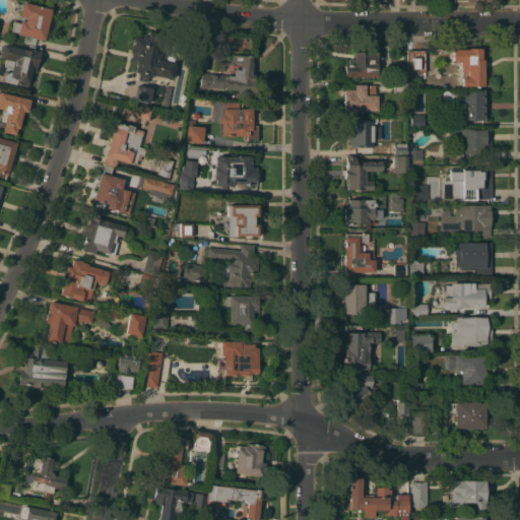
[(51,8),(49,19),(47,27),(46,27),(44,40),(36,38),(35,45),(22,42),(24,35),(10,31),(12,21),(18,22),(19,19),(24,21),(25,18),(19,16),(22,2),(51,8)]
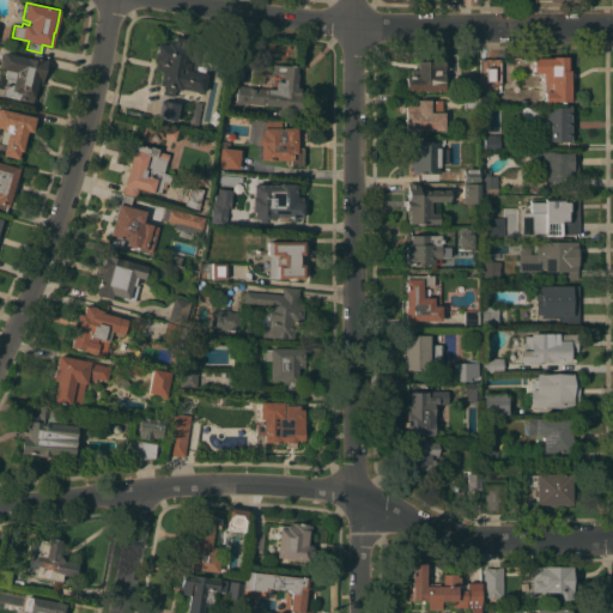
[(173,96),(162,93),(163,90),(163,89),(162,87),(162,85),(158,85),(159,80),(161,80),(162,73),(161,72),(161,71),(155,70),(155,67),(153,67),(156,61),(157,61),(157,60),(153,59),(155,53),(156,48),(155,48),(156,42),(167,44),(168,41),(173,42),(174,36),(201,42),(195,72),(202,74),(202,73),(206,73),(206,76),(210,77),(211,72),(223,74),(218,93),(204,90),(202,92),(181,87),(181,90),(176,89),(175,91),(174,90),(173,93),(173,96)]
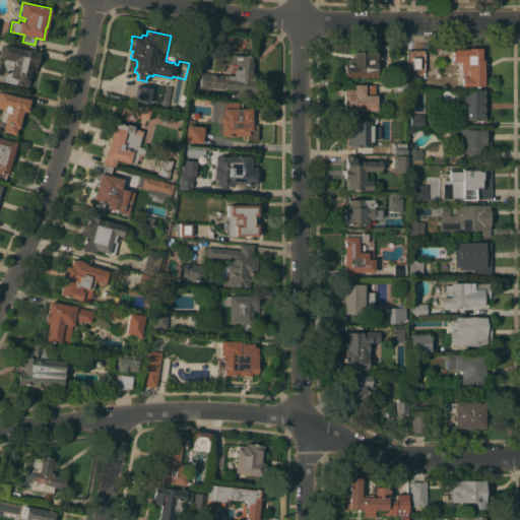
[(27,50),(28,45),(41,48),(35,71),(30,71),(28,82),(27,82),(26,87),(17,85),(16,86),(1,83),(2,81),(0,80),(0,64),(3,65),(5,59),(0,58),(0,53),(2,44),(27,50)]
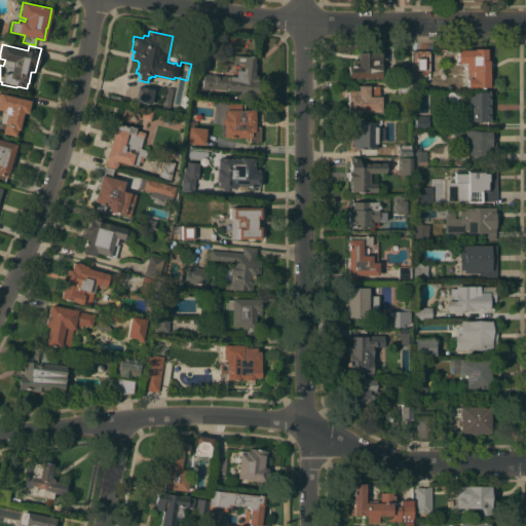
[(489,86),(476,87),(466,88),(466,80),(463,80),(463,70),(465,70),(465,63),(457,63),(457,49),(474,49),(474,48),(486,48),(486,60),(489,60),(489,86)]
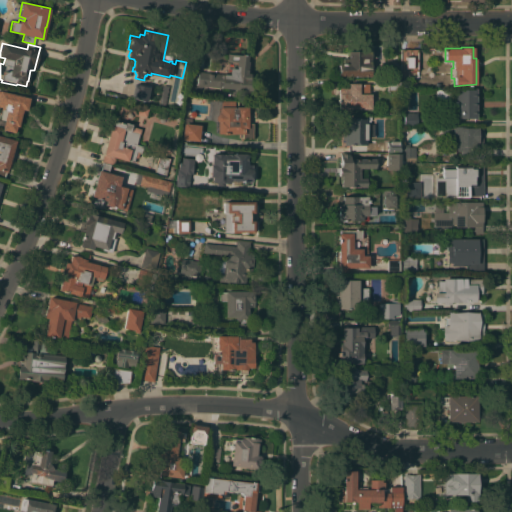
[(400,48),(418,48),(418,70),(418,76),(400,76),(400,48)]
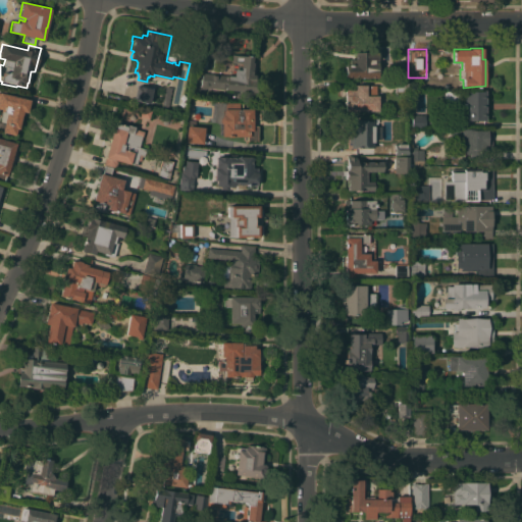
[(345,64),(350,64),(350,58),(355,58),(355,51),(363,51),(377,51),(377,77),(345,77),(345,64)]
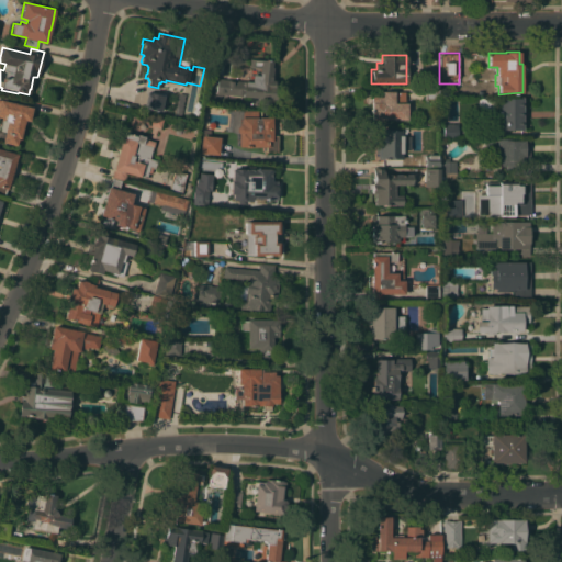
[(251,81),(253,75),(258,75),(259,68),(249,67),(250,58),(272,60),(271,67),(272,67),(271,79),(278,80),(276,99),(242,96),(216,92),(217,78),(251,81)]
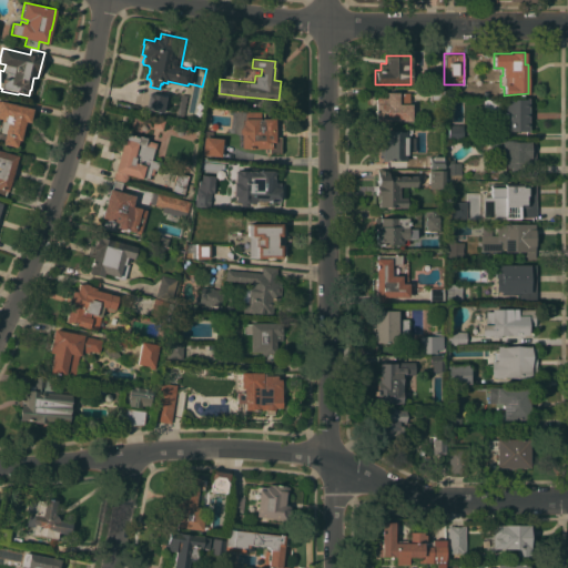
[(443,84),(432,84),(430,72),(442,72),(443,84)]
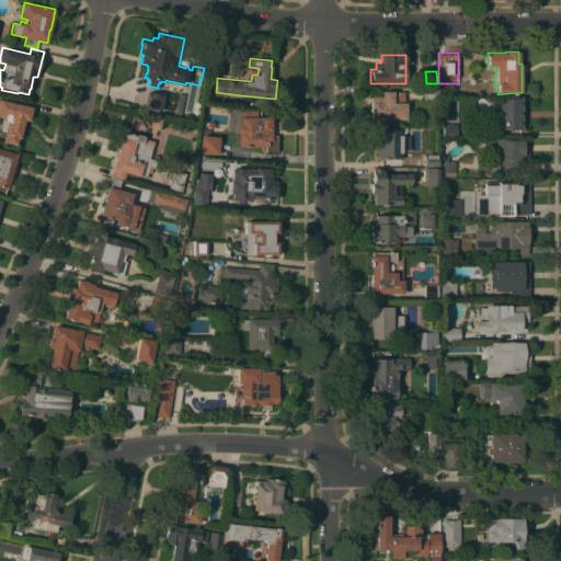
[(424,88),(436,89),(436,99),(423,99),(424,88)]
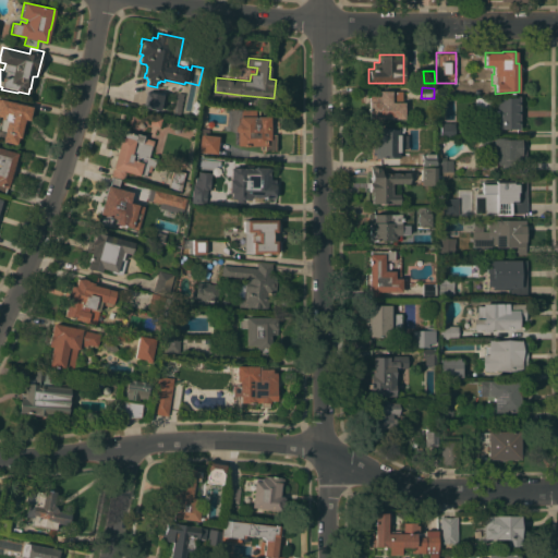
[(368,118),(368,91),(401,91),(401,101),(403,101),(403,118),(368,118)]
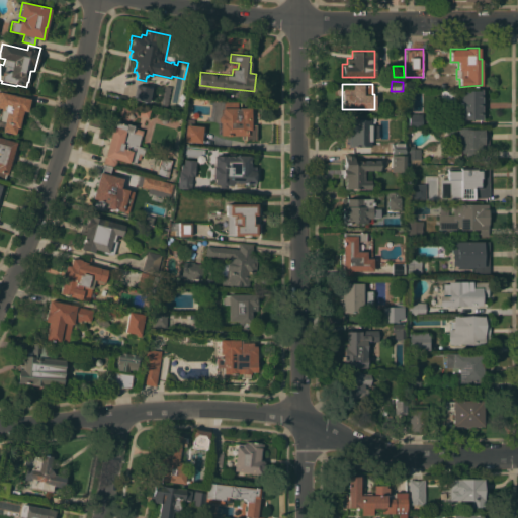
[(148,102),(151,88),(135,85),(132,99),(148,102)]
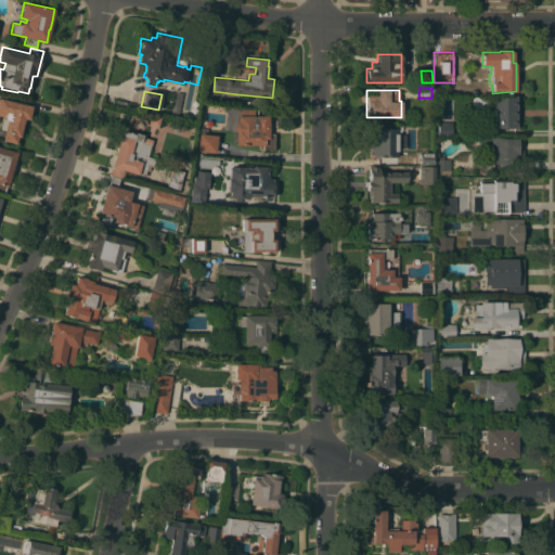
[(0,97),(31,105),(28,119),(24,118),(20,137),(17,136),(16,143),(2,140),(2,137),(0,136),(0,125),(2,118),(4,118),(4,116),(0,115),(0,97)]
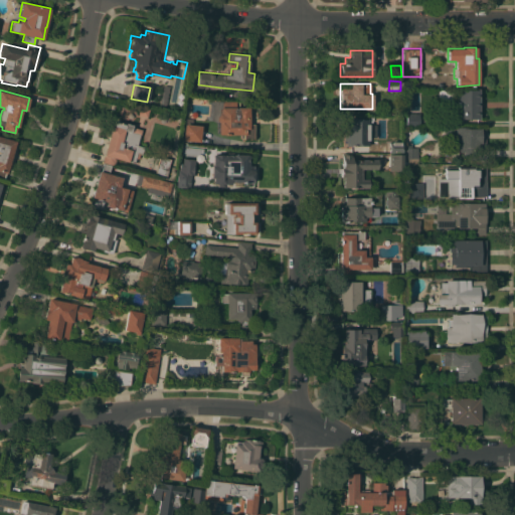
[(479,118),(457,118),(457,107),(461,107),(461,102),(457,102),(457,90),(479,90),(479,118)]
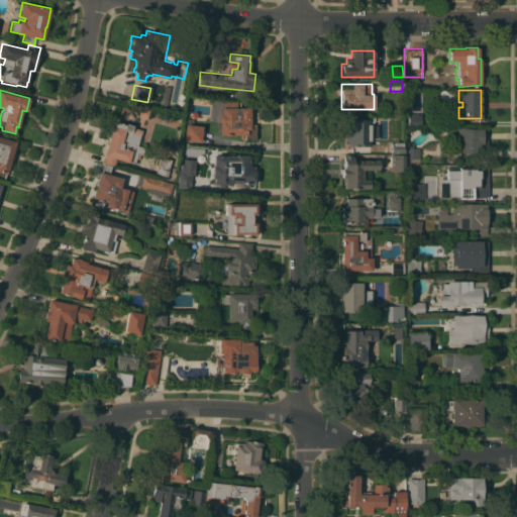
[(249,125),(255,125),(254,140),(244,140),(244,135),(219,135),(219,123),(217,121),(217,117),(220,114),(221,114),(221,108),(223,108),(223,102),(236,102),(236,108),(249,108),(249,125)]
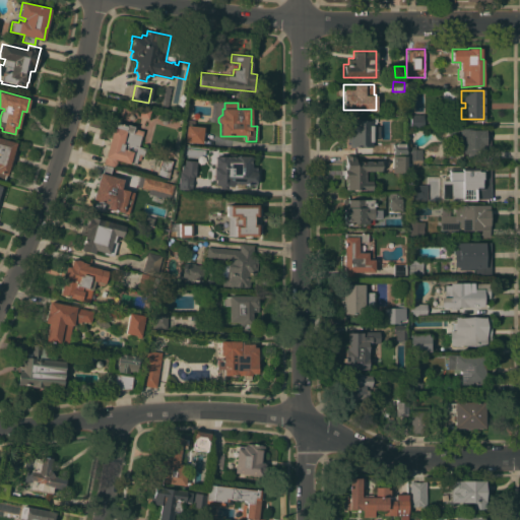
[(139,116),(141,107),(150,109),(148,119),(139,116)]
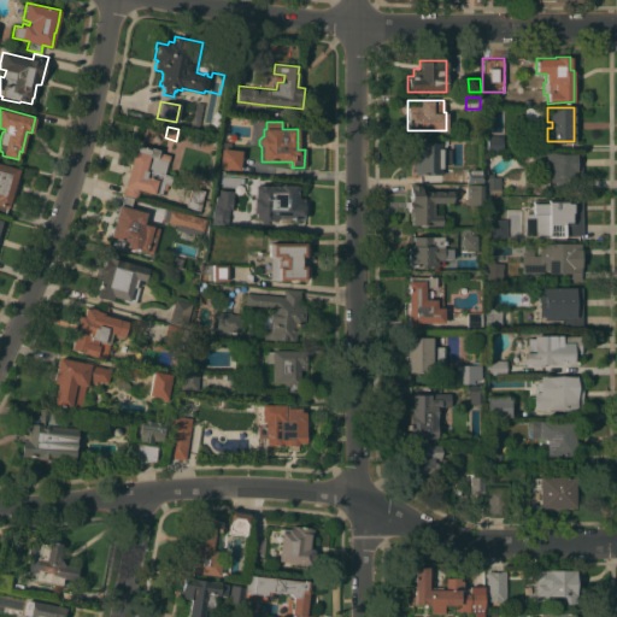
[(501,135),(503,151),(487,151),(487,135),(501,135)]
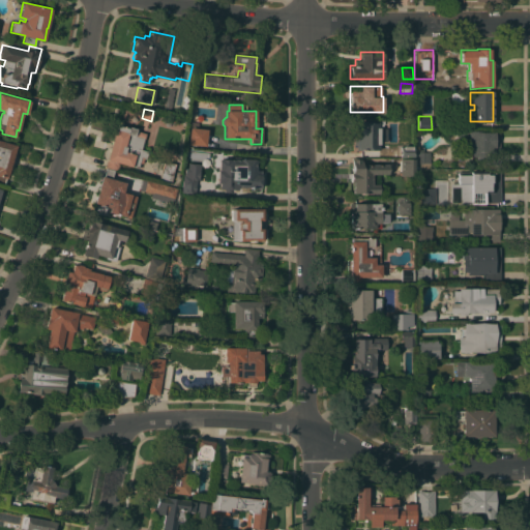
[(380,149),(356,149),(356,136),(350,136),(350,122),(356,122),(380,122),(380,149)]
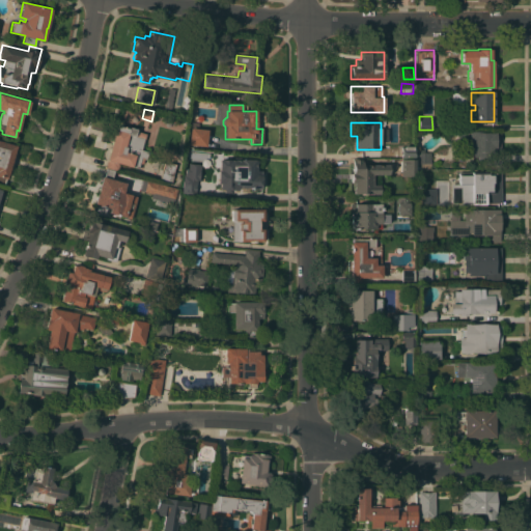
[(117,162),(115,170),(105,167),(116,124),(129,128),(129,127),(136,129),(136,131),(146,133),(144,138),(141,149),(147,151),(146,158),(144,158),(142,163),(140,162),(138,167),(117,162)]
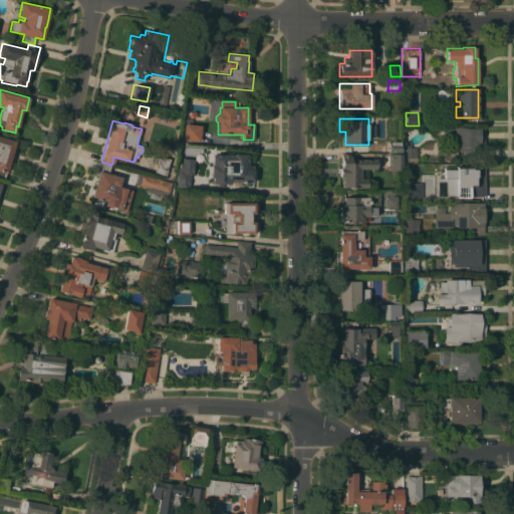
[(199,142),(183,140),(185,123),(201,124),(199,142)]
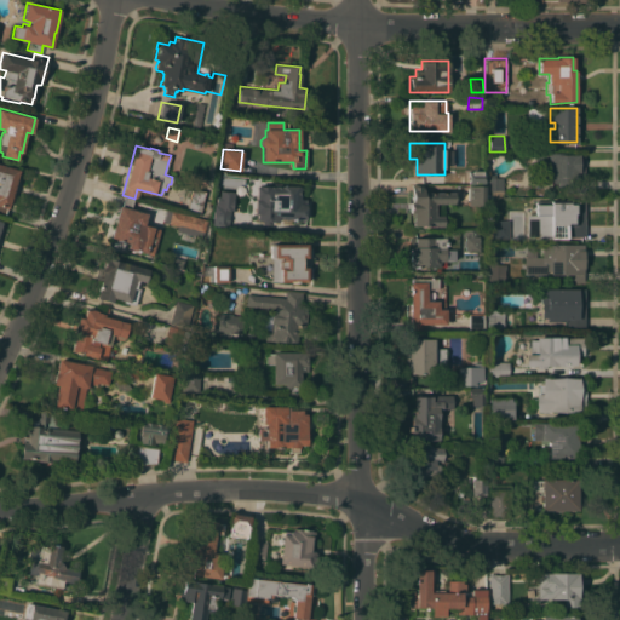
[(585,181),(540,182),(540,166),(534,166),(534,154),(547,154),(547,153),(563,153),(563,155),(584,154),(585,181)]
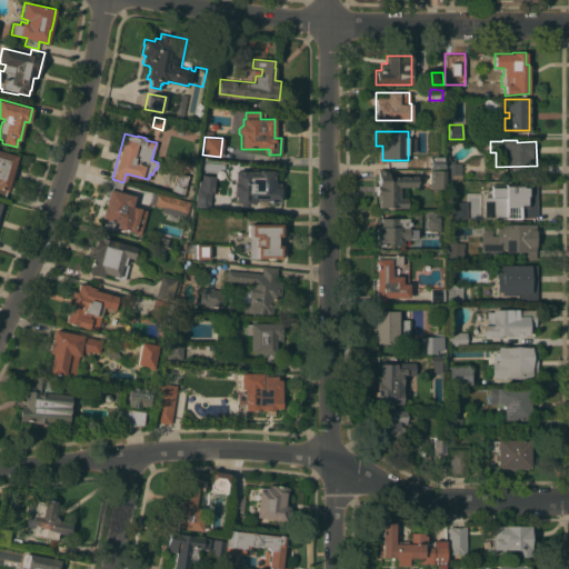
[(7,191),(0,189),(0,150),(18,156),(7,191)]
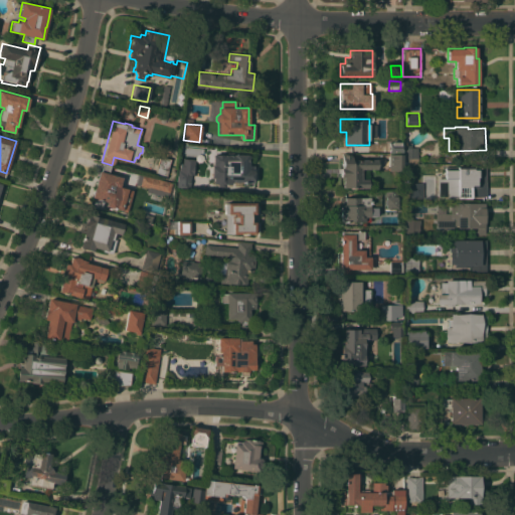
[(389,153),(388,141),(402,141),(402,153),(389,153)]
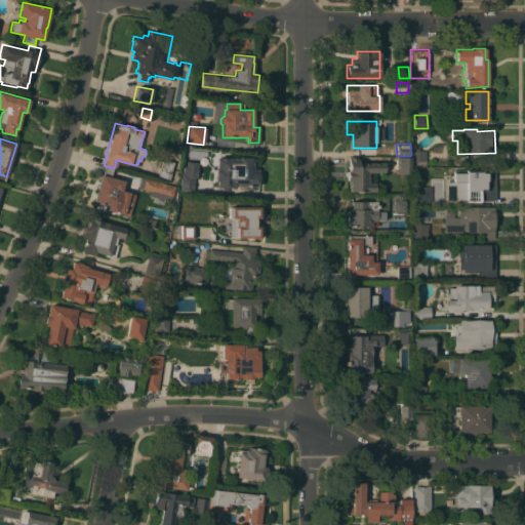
[(426,166),(411,166),(411,161),(411,150),(413,150),(413,148),(420,148),(420,151),(426,151),(426,166)]
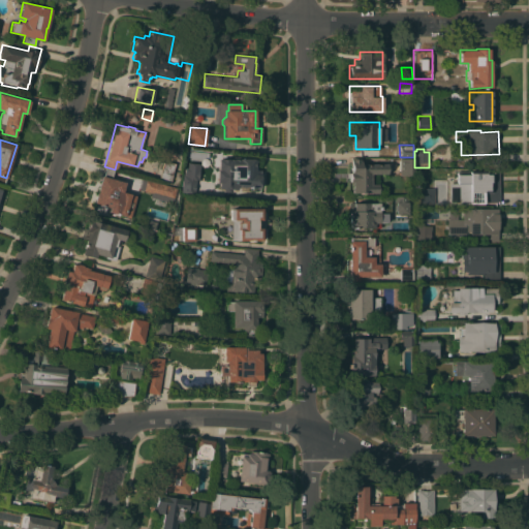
[(260,187),(258,187),(258,186),(245,186),(245,187),(242,187),(242,185),(239,185),(239,187),(236,187),(236,186),(230,186),(230,179),(229,179),(229,169),(221,169),(221,159),(226,159),(226,158),(229,158),(232,159),(232,158),(235,158),(235,159),(239,159),(239,158),(255,158),(255,169),(260,169),(260,187)]
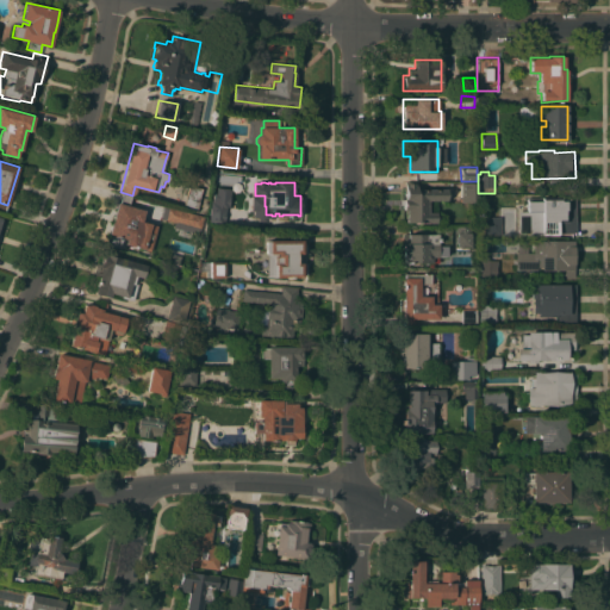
[(446,188),(446,200),(431,200),(431,204),(428,204),(428,212),(436,212),(435,222),(405,222),(406,210),(403,210),(403,204),(400,204),(400,197),(404,197),(404,182),(416,182),(416,188),(446,188)]
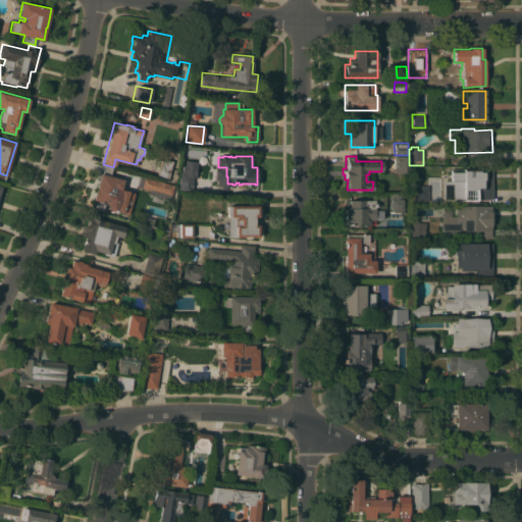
[(408,172),(394,172),(394,156),(408,156),(408,172)]
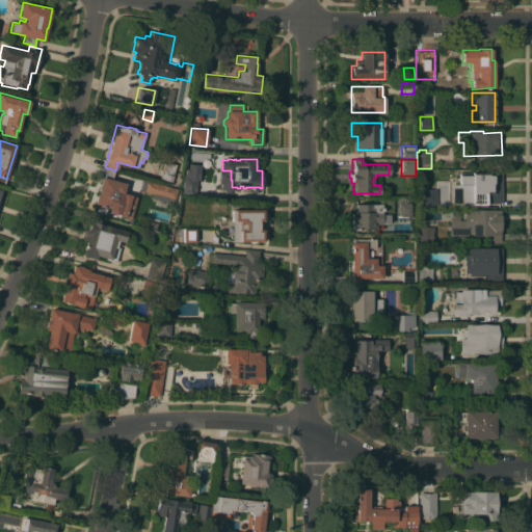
[(159,181),(163,165),(175,168),(170,184),(159,181)]
